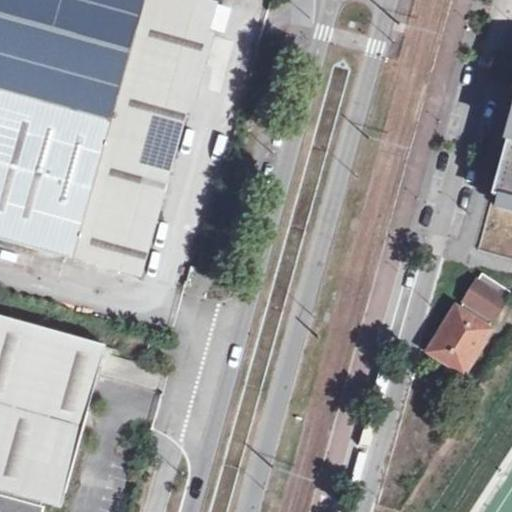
[(0,0),(0,238),(72,258),(144,0),(0,0)]
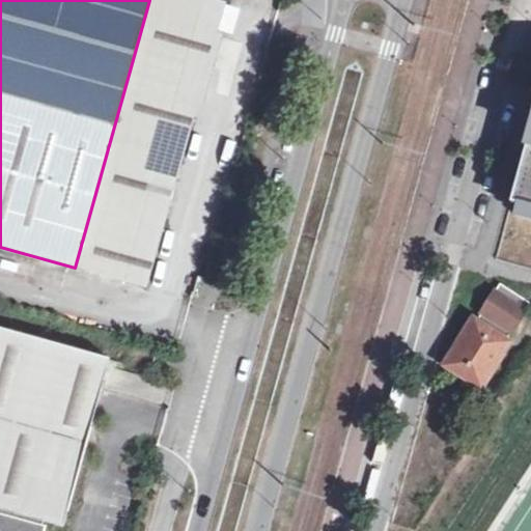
[(218,0),(149,0),(75,268),(147,288),(227,2),(218,0)]
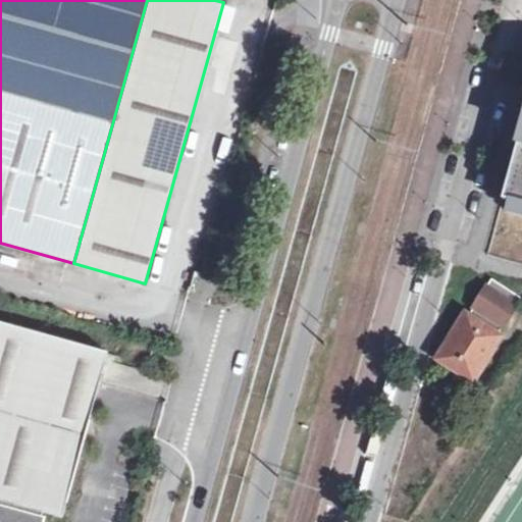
[(521,120),(515,147),(501,197),(521,203),(521,120)]
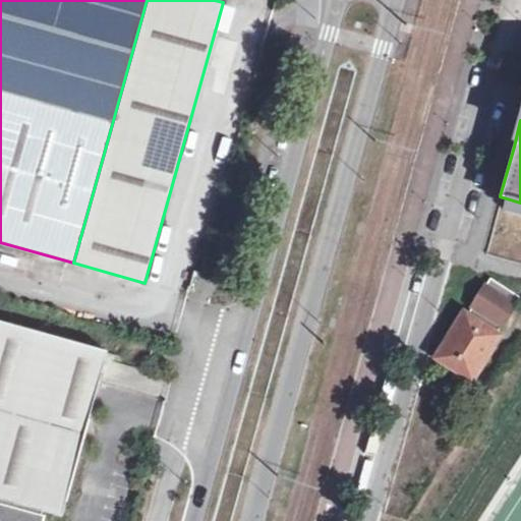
[(490,277),(467,313),(497,333),(520,296),(490,277)]
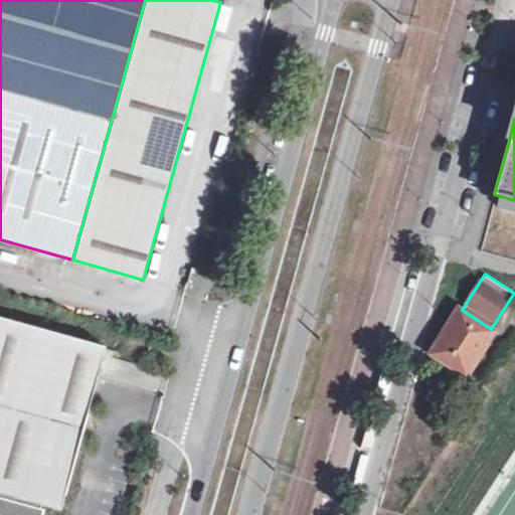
[(494,331),(491,329),(462,310),(458,308),(432,351),(462,371),(480,343),(485,346),(494,331)]
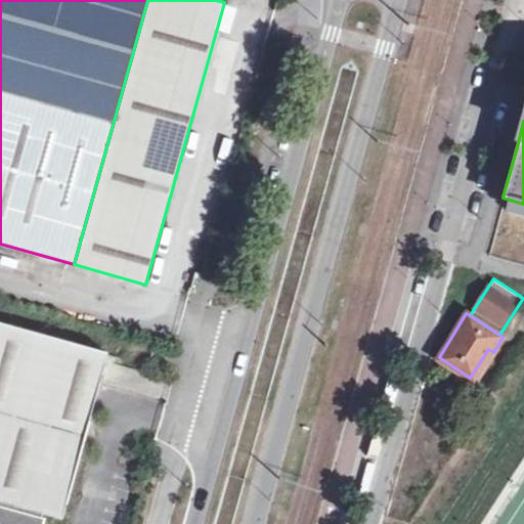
[(41,513),(61,519),(108,353),(0,322),(0,523),(39,523),(41,518),(39,518),(41,513)]
